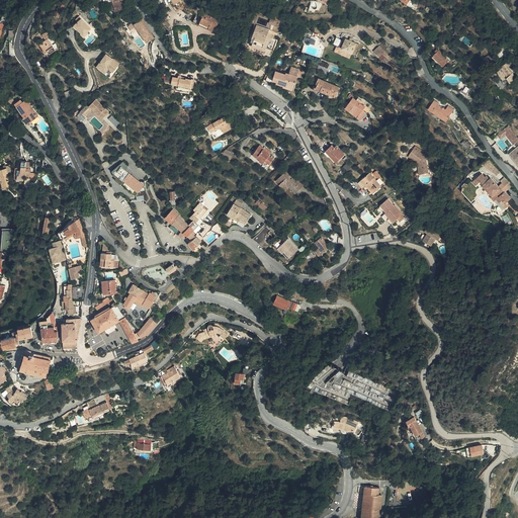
[(108,0),(110,4),(115,9),(116,8),(118,12),(124,9),(123,7),(125,3),(124,2),(127,1),(126,0),(108,0)]
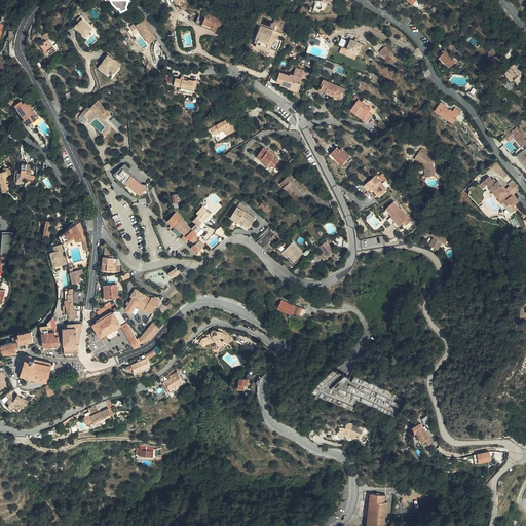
[(427,6),(419,2),(416,5),(422,8),(424,10),(427,6)]
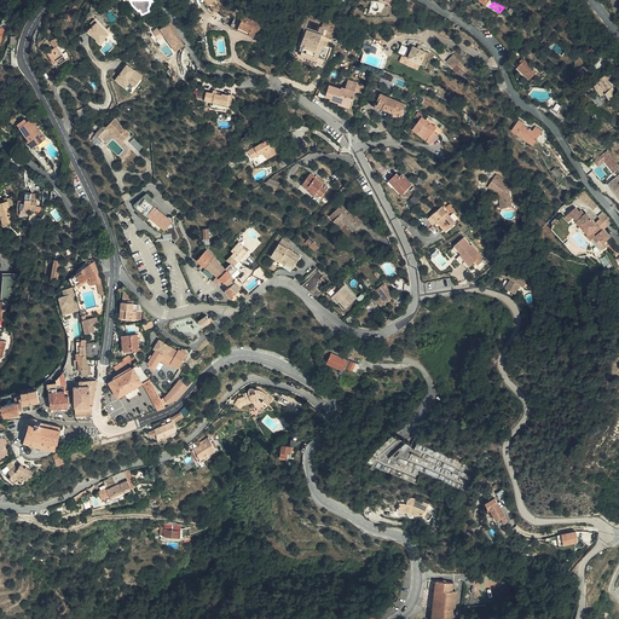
[(256,41),(260,35),(256,33),(260,27),(242,15),(238,22),(239,23),(235,29),(256,41)]
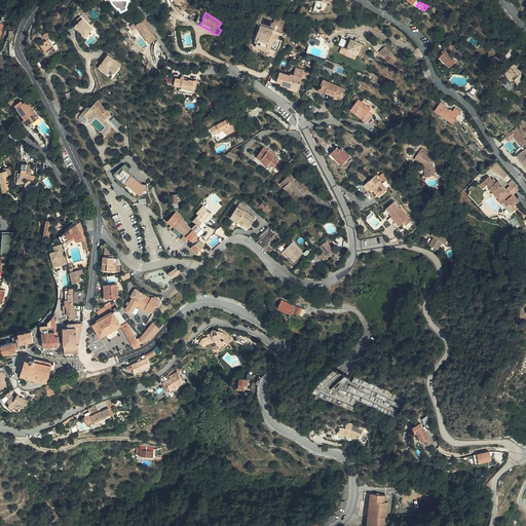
[(92,28),(81,14),(77,17),(78,20),(74,24),(84,35),(92,28)]
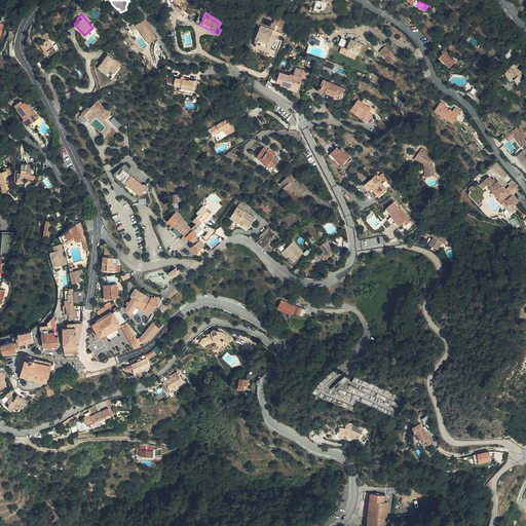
[(133,38),(138,34),(137,31),(143,27),(140,23),(134,28),(133,26),(127,31),(133,38)]
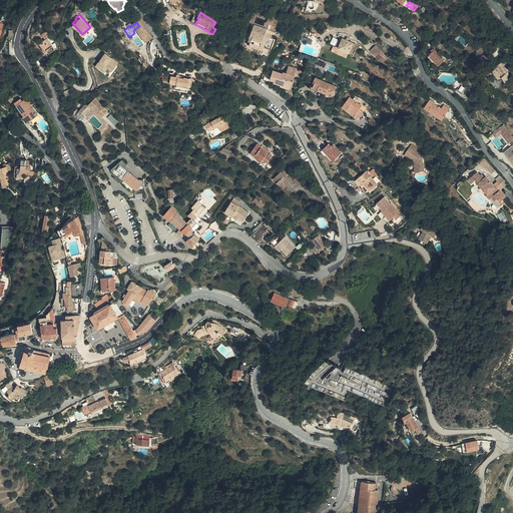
[(249,42),(260,46),(261,45),(269,49),(274,40),(265,37),(264,39),(263,38),(267,28),(253,22),(248,36),(251,37),(249,42)]
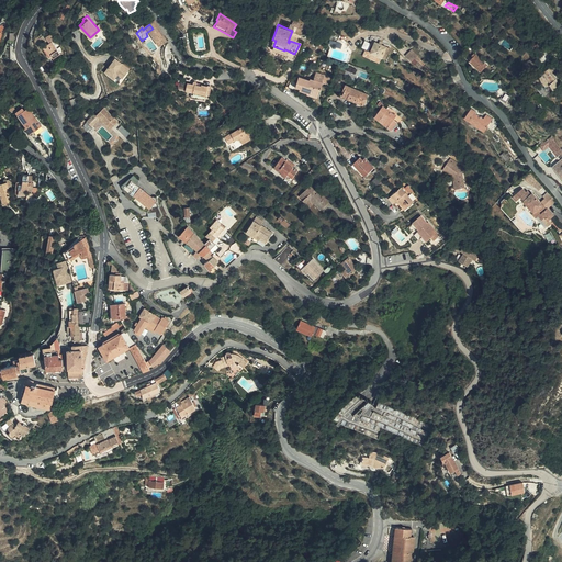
[(37,38),(42,34),(37,30),(33,34),(37,38)]
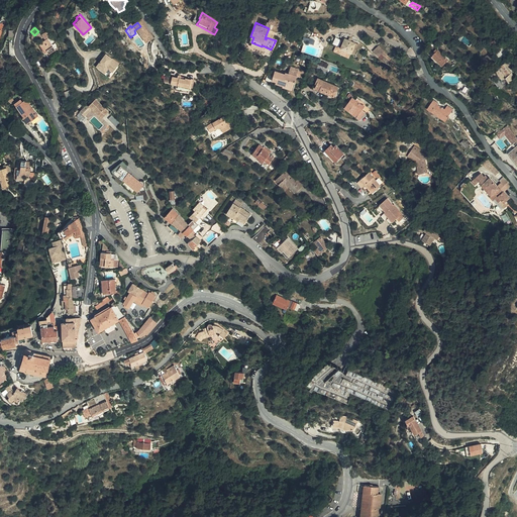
[(141,29),(136,33),(138,36),(138,37),(145,46),(152,41),(147,36),(146,37),(141,29)]
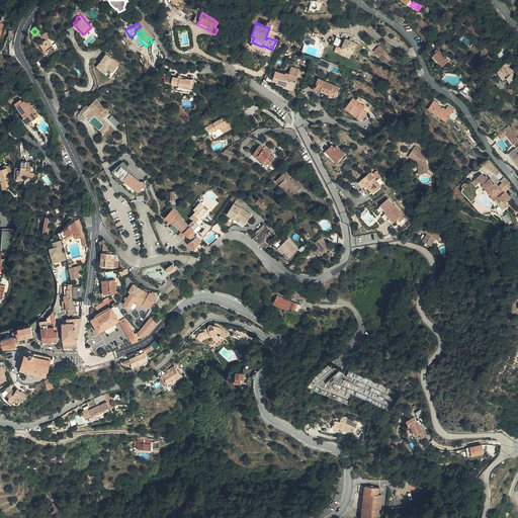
[(47,33),(45,34),(48,38),(40,45),(50,56),(58,49),(50,38),(53,36),(51,34),(49,31),(47,33)]
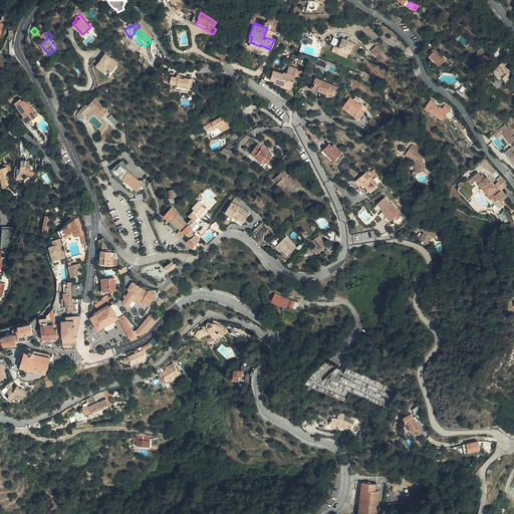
[(333,48),(336,42),(335,41),(330,38),(327,45),(333,48)]
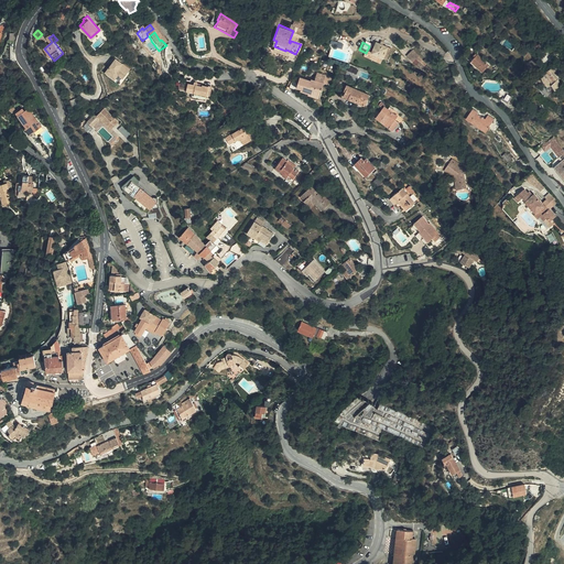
[(371,43),(370,47),(367,54),(383,62),(388,50),(372,43),(371,43)]
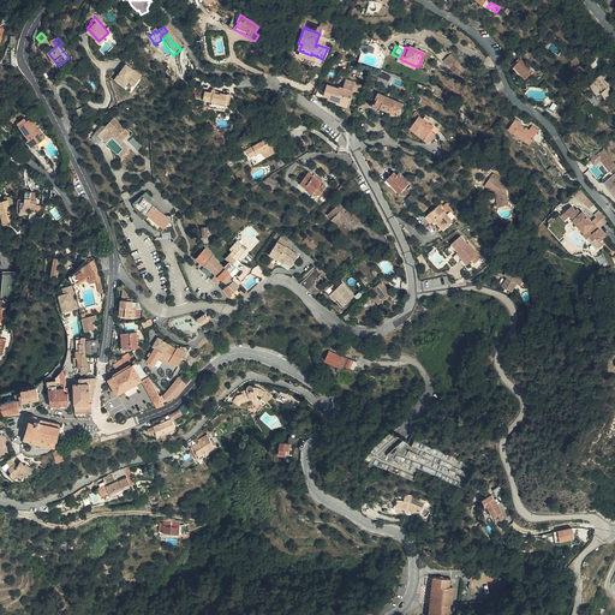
[(445,63),(448,59),(452,54),(443,48),(437,55),(445,63)]
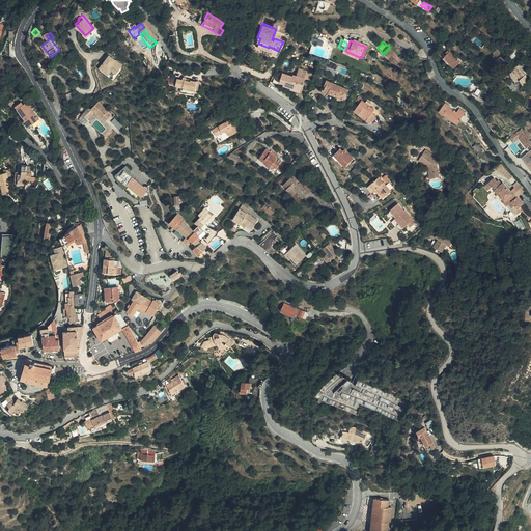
[(443,58),(454,68),(459,63),(449,52),(443,58)]
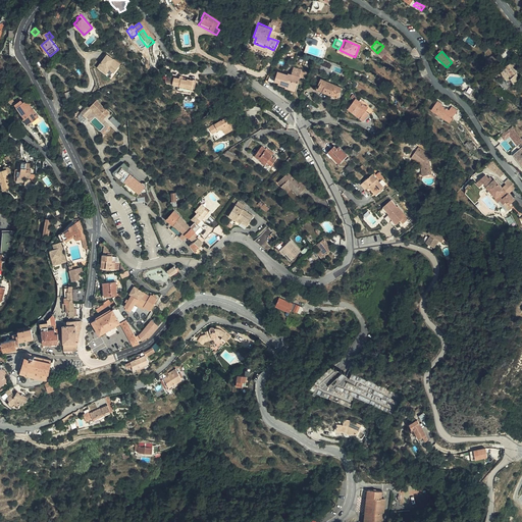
[(121,63),(107,53),(98,66),(106,73),(112,65),(117,69),(121,63)]
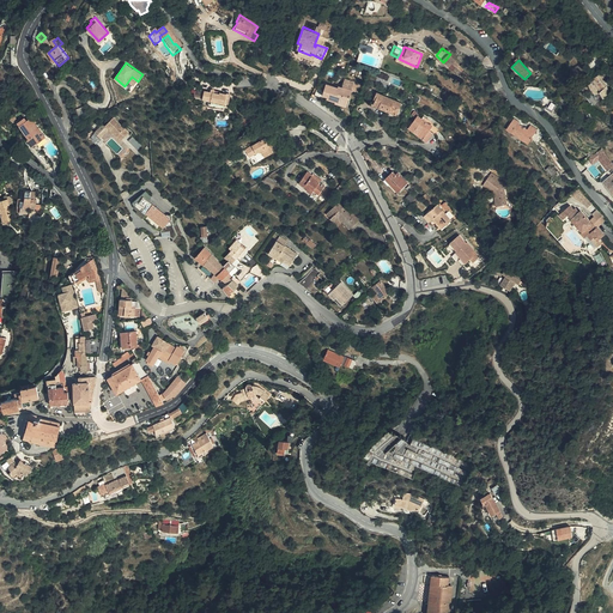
[(323,93),(349,102),(354,80),(346,78),(344,87),(327,82),(323,93)]
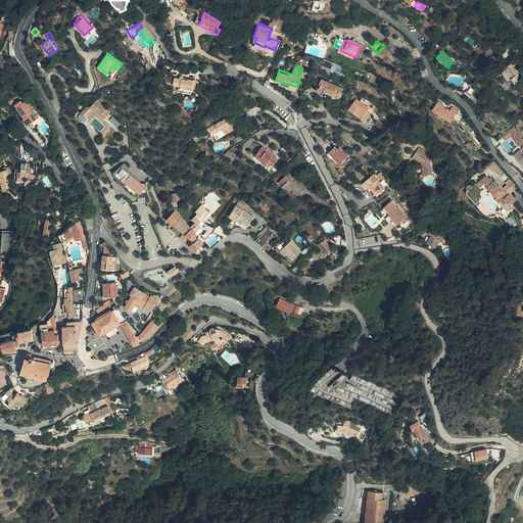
[(515,74),(513,70),(507,75),(509,79),(508,79),(509,82),(514,81),(516,85),(521,82),(518,79),(519,78),(515,74)]
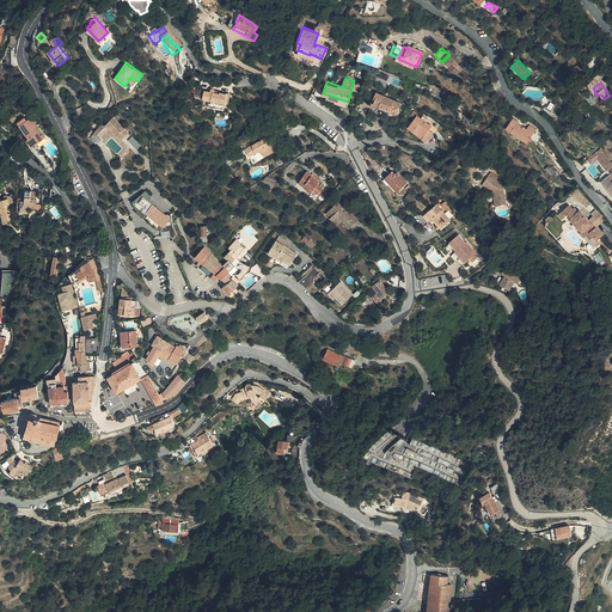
[(203,108),(212,110),(213,104),(220,106),(224,97),(215,95),(215,96),(210,96),(209,92),(209,91),(207,91),(206,93),(200,92),(199,101),(204,103),(203,108)]
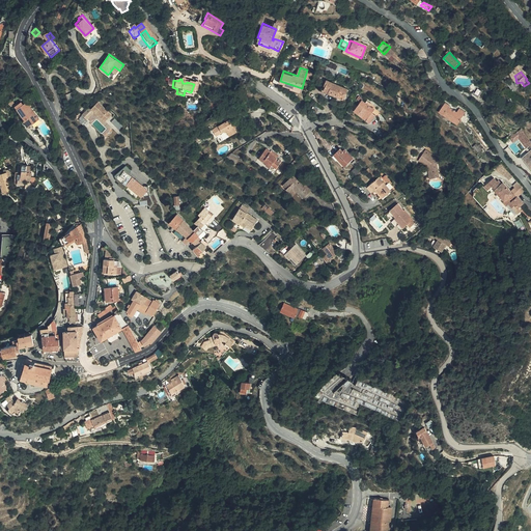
[(342,96),(345,98),(348,88),(327,79),(326,83),(328,84),(325,89),(337,94),(337,98),(339,99),(340,99),(341,99),(342,96)]
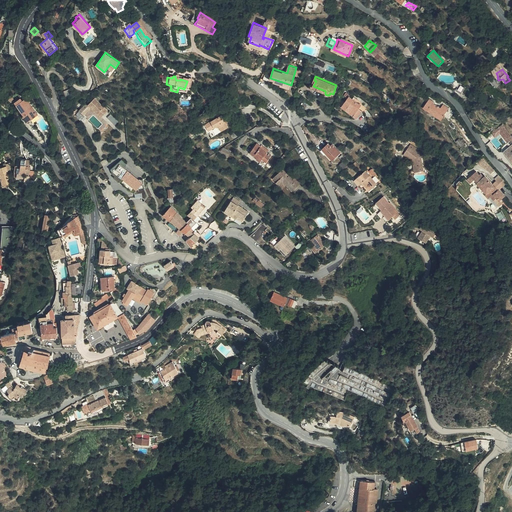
[(64,82),(60,84),(63,94),(68,93),(67,90),(70,90),(68,81),(64,82)]
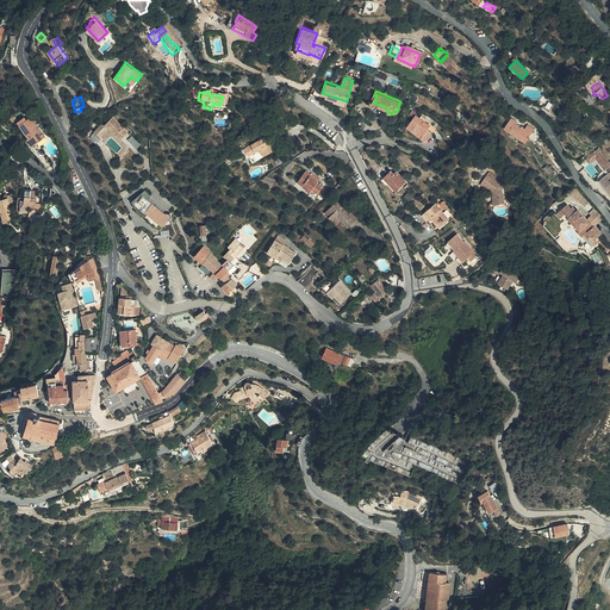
[(43,131),(30,113),(26,117),(25,117),(19,122),(27,134),(26,135),(31,141),(43,131)]
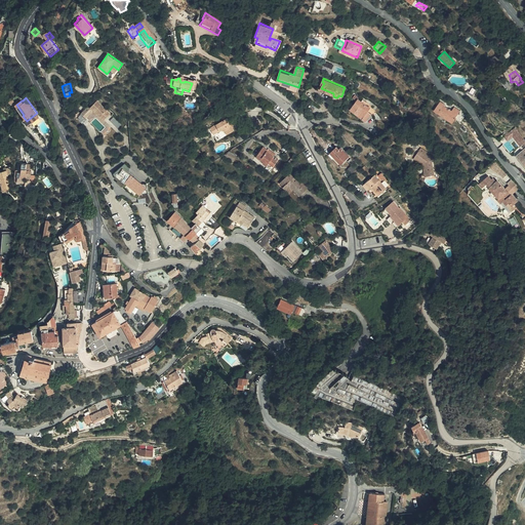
[(363,118),(368,111),(371,107),(358,97),(350,109),(363,118)]
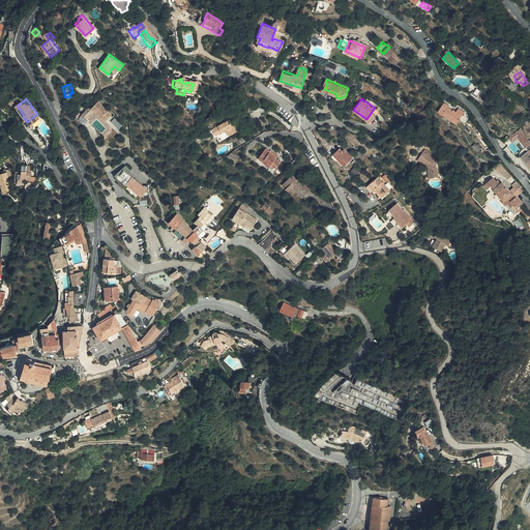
[(77,112),(72,116),(79,124),(84,119),(82,116),(88,110),(87,110),(89,109),(99,119),(106,113),(93,99),(85,108),(84,106),(77,112)]
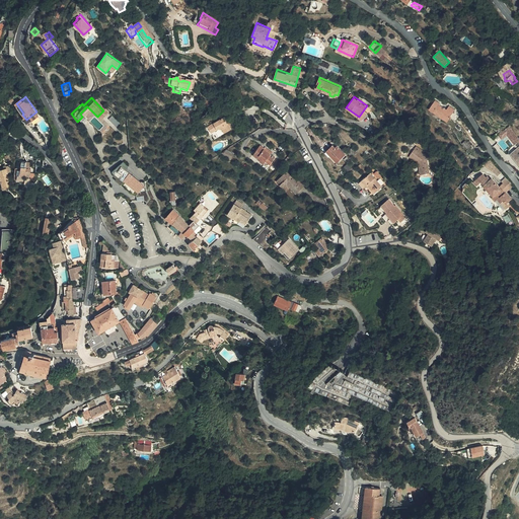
[(432,114),(447,123),(454,112),(448,107),(445,110),(436,105),(432,114)]
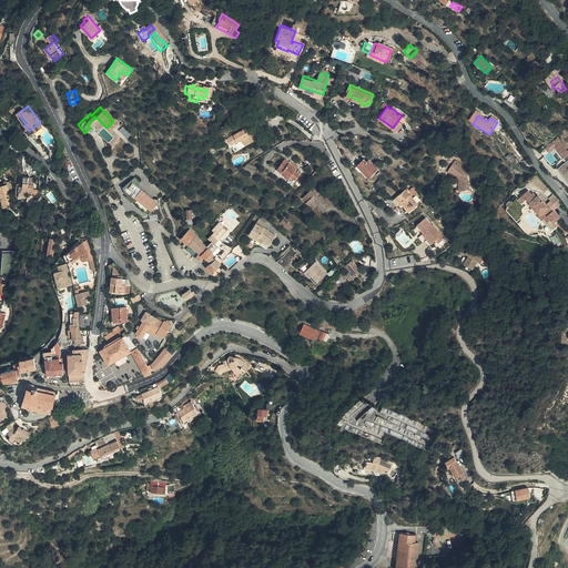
[(402,122),(398,120),(393,128),(396,131),(402,122)]
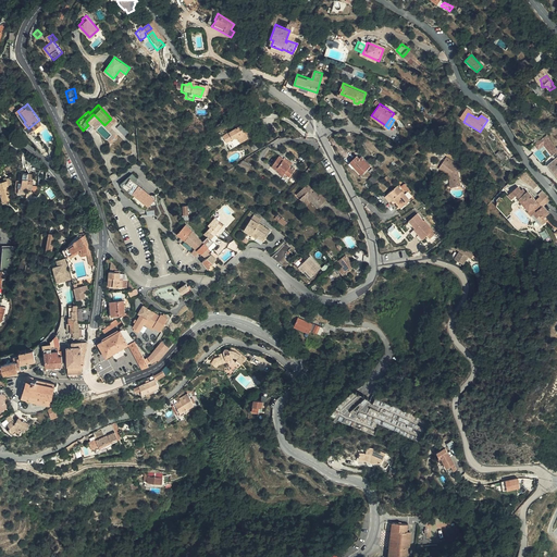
[(249,138),(242,124),(223,135),(231,148),(249,138)]
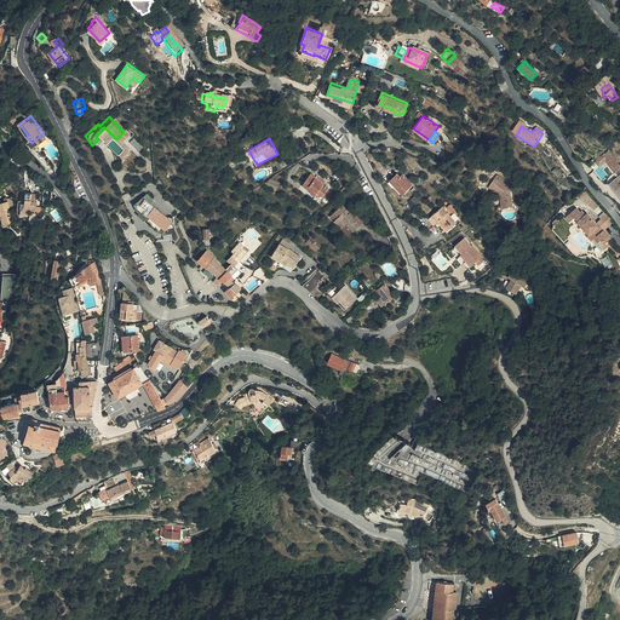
[(619,162),(609,148),(601,154),(598,155),(597,156),(600,161),(606,156),(619,173),(618,172),(619,170),(619,162)]
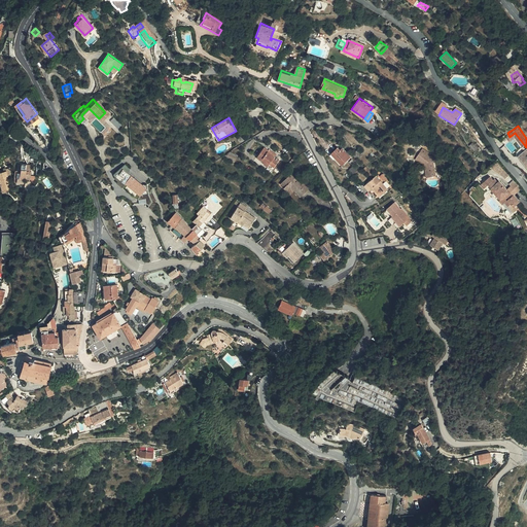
[(511,140),(506,143),(513,152),(517,149),(511,140)]
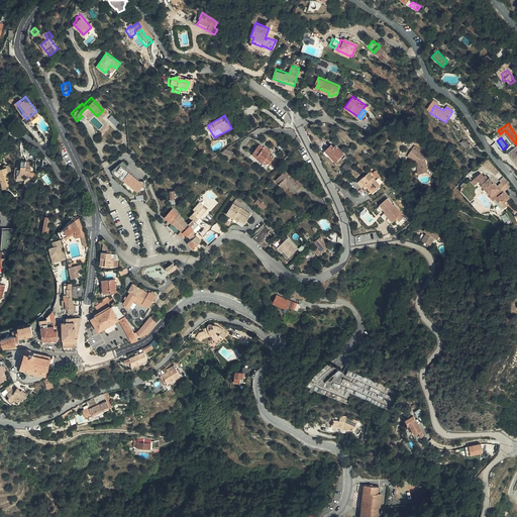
[(260,160),(270,167),(277,157),(266,148),(267,147),(261,143),(252,153),(261,159),(260,160)]
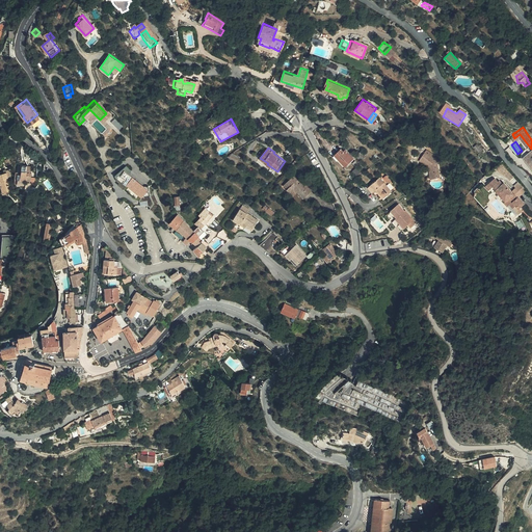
[(346,165),(355,157),(346,149),(345,150),(343,148),(336,155),(346,165)]
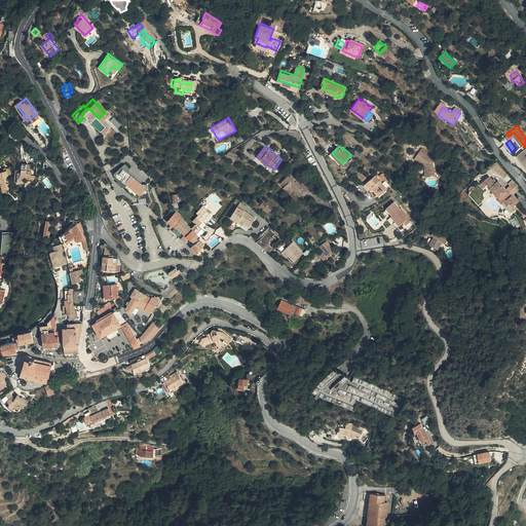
[(421,153),(435,161),(437,158),(423,149),(421,153)]
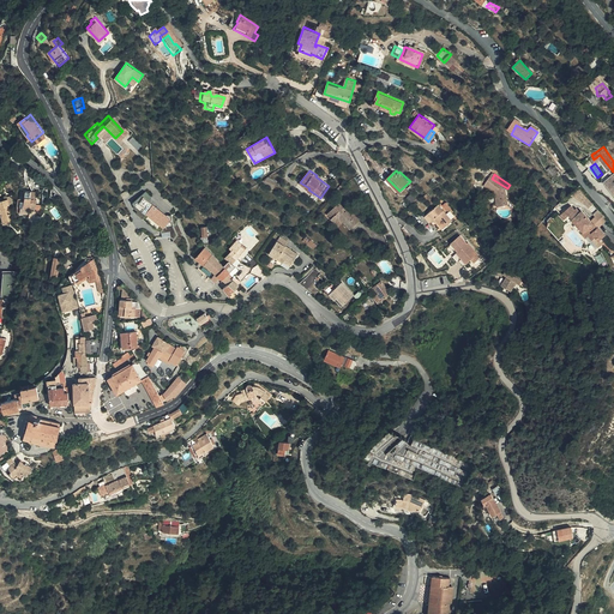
[(499,193),(503,206),(511,205),(507,188),(492,179),(487,186),(499,193)]
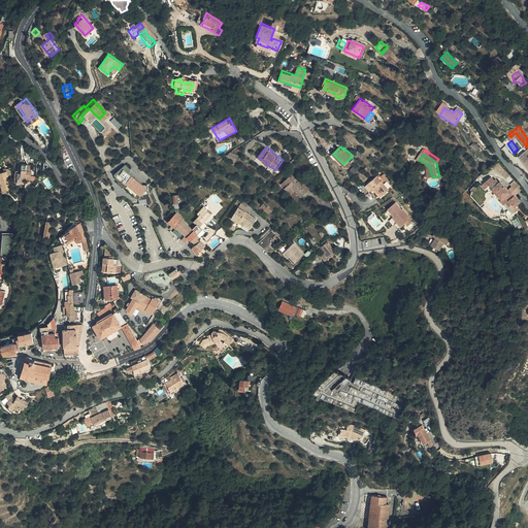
[(429,178),(432,177),(429,166),(419,160),(418,162),(427,169),(429,178)]
